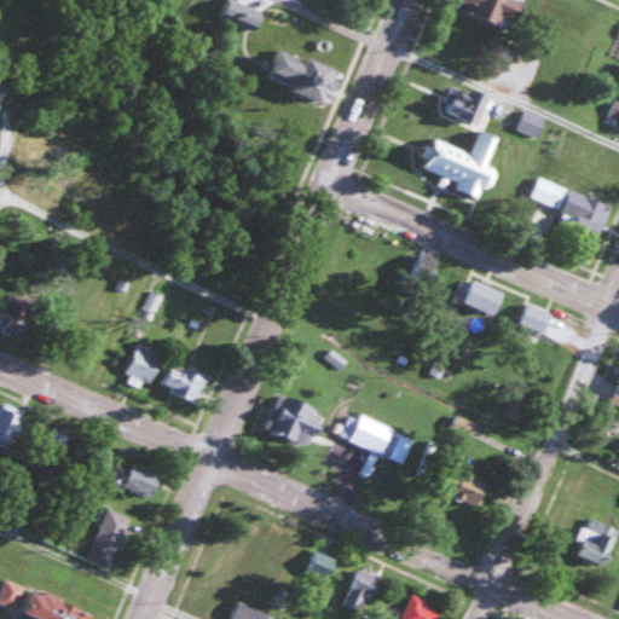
[(524,0),(460,0),(457,7),(513,29),(524,0)]
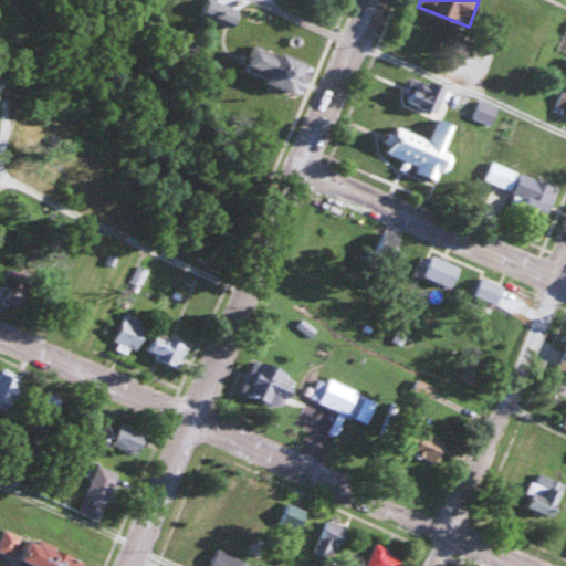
[(269,81),(299,90),(307,59),(255,43),(248,69),(271,75),(269,81)]
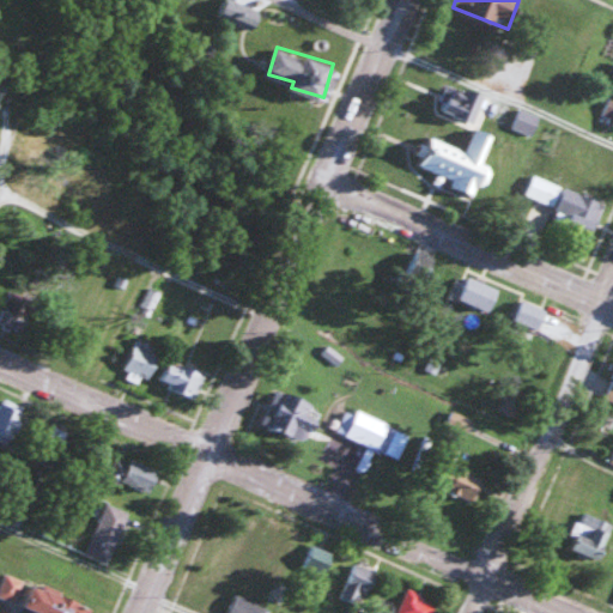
[(612,96),(602,117),(612,122),(612,96)]
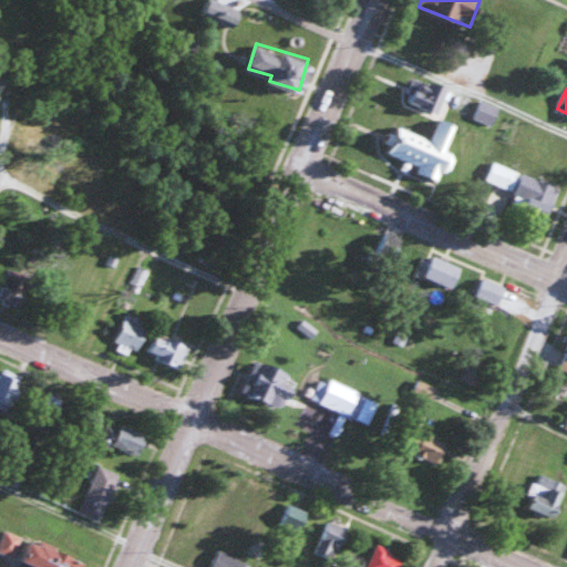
[(490,125),(498,109),(482,101),(473,117),(490,125)]
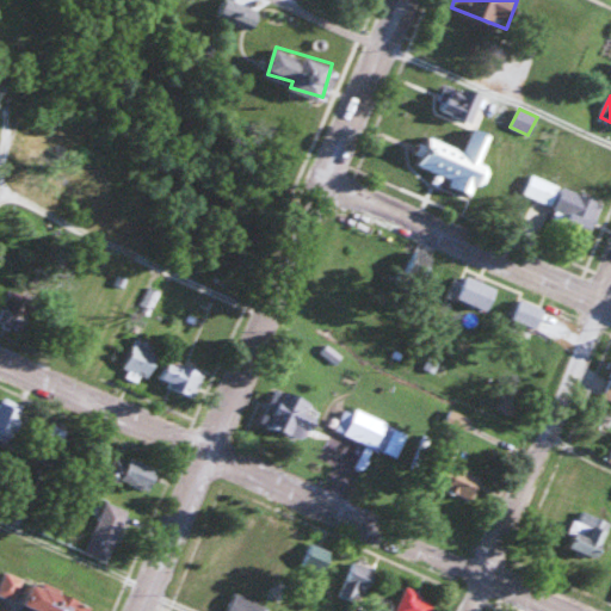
[(463,150),(429,136),(417,165),(450,178),(448,185),(476,196),(488,166),(480,164),(492,134),(473,127),(463,150)]
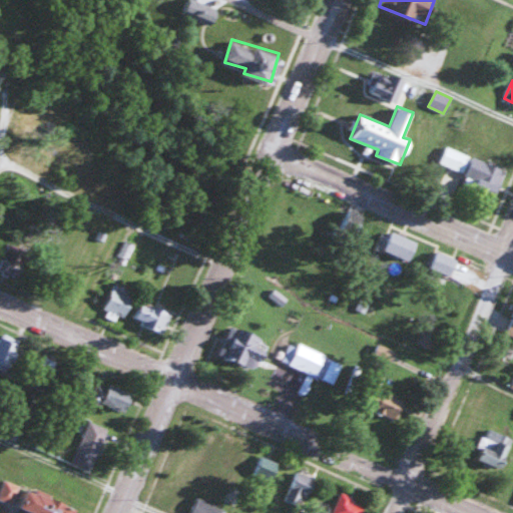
[(439,165),(479,179),(474,192),(494,199),(505,168),(445,146),(439,165)]
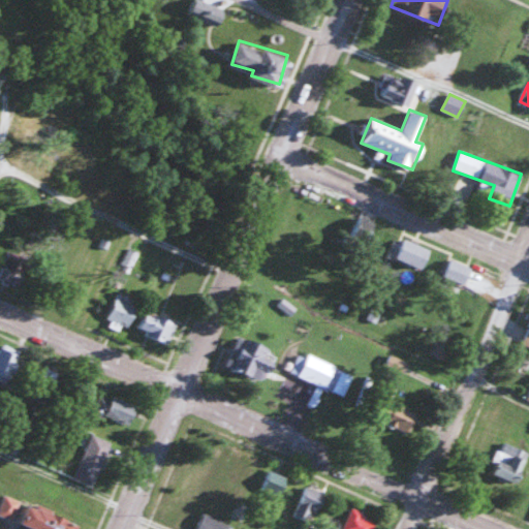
[(430,250),(404,238),(395,257),(421,270),(430,250)]
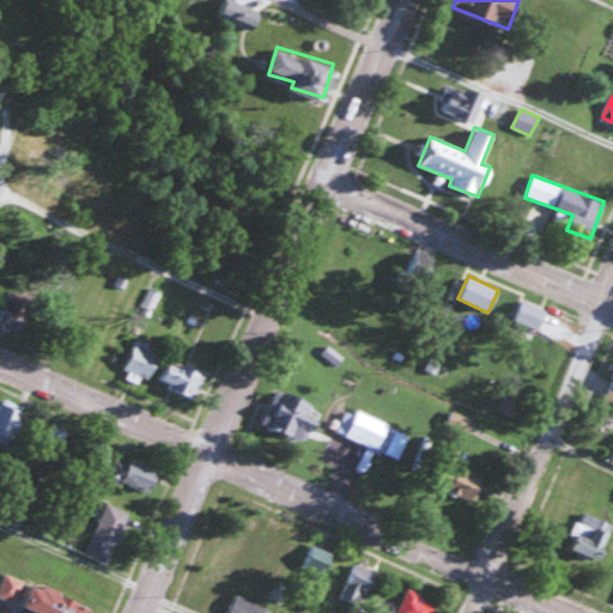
[(41,292),(16,281),(0,315),(0,319),(24,331),(41,292)]
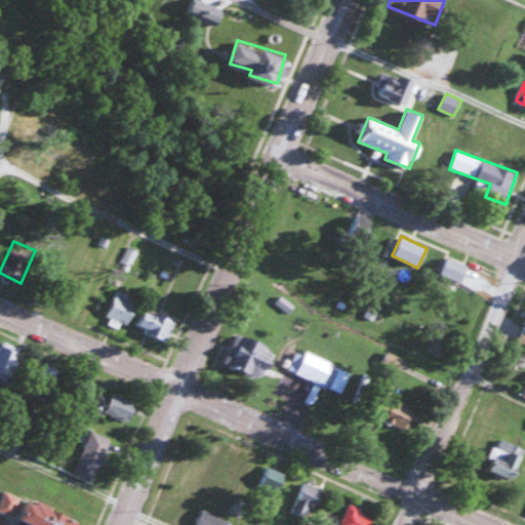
[(460,283),(468,266),(446,257),(440,275),(460,283)]
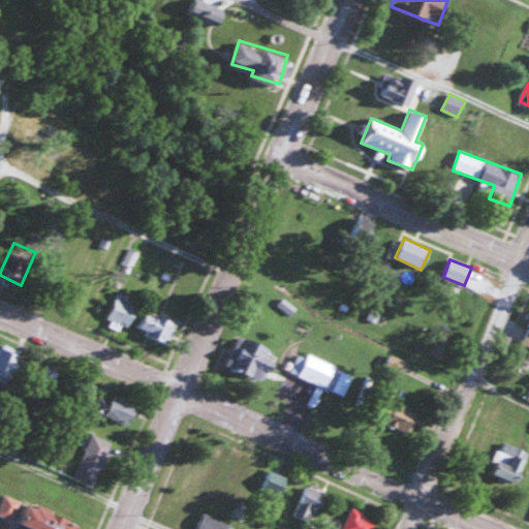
[(127,327),(139,302),(118,291),(106,317),(127,327)]
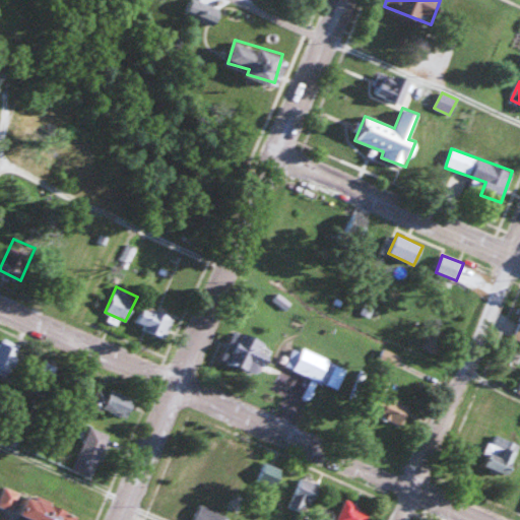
[(166,336),(174,317),(143,305),(135,324),(166,336)]
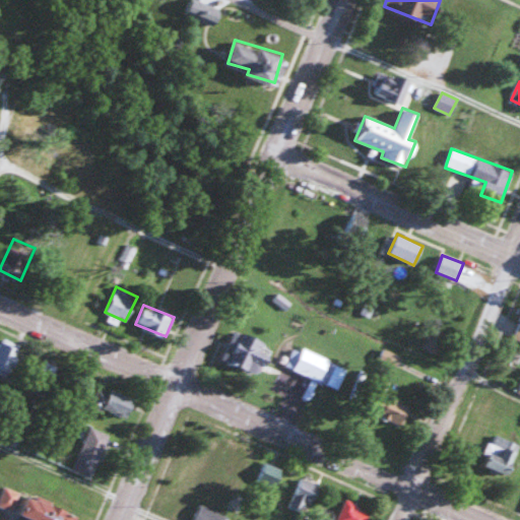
[(263,339),(242,333),(233,365),(261,373),(266,353),(259,351),(263,339)]
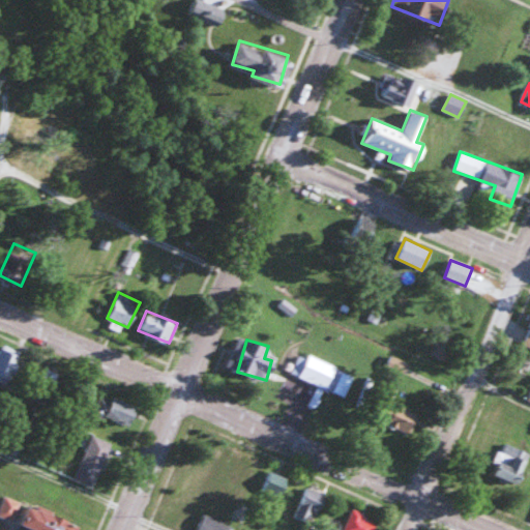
[(0,380),(1,381),(24,358),(8,344),(0,352),(0,380)]
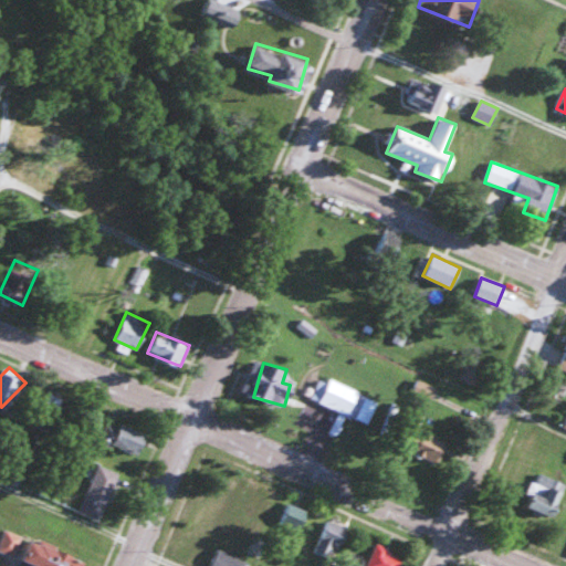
[(326,379),(326,381),(317,378),(308,399),(367,423),(377,399),(326,379)]
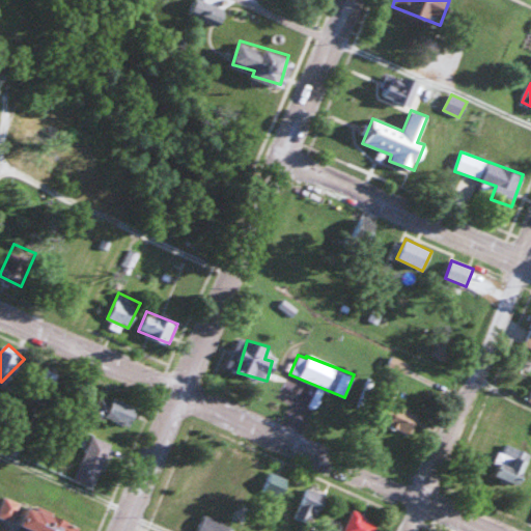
[(384,373),(400,381),(409,363),(392,356),(384,373)]
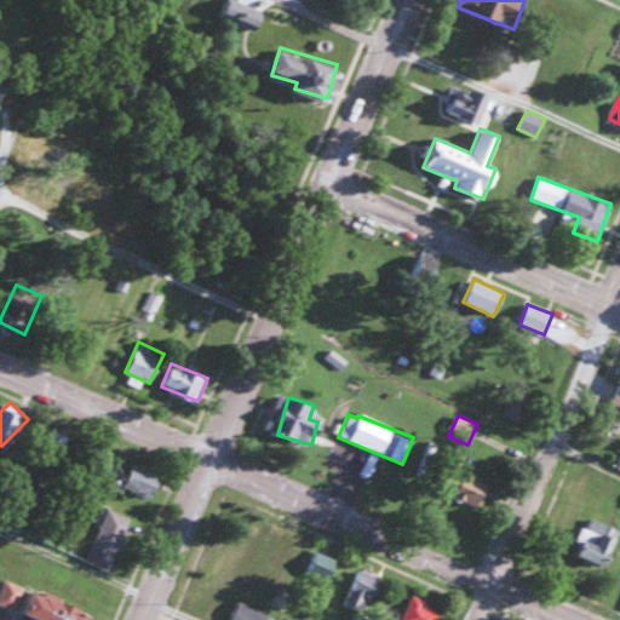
[(35,466),(56,472),(68,435),(47,429),(35,466)]
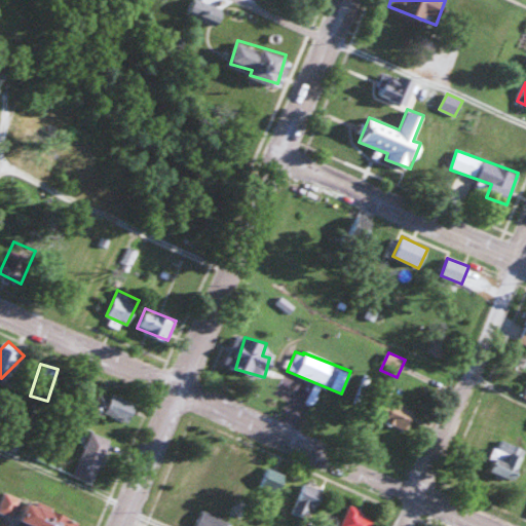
[(90,408),(125,423),(135,403),(100,387),(90,408)]
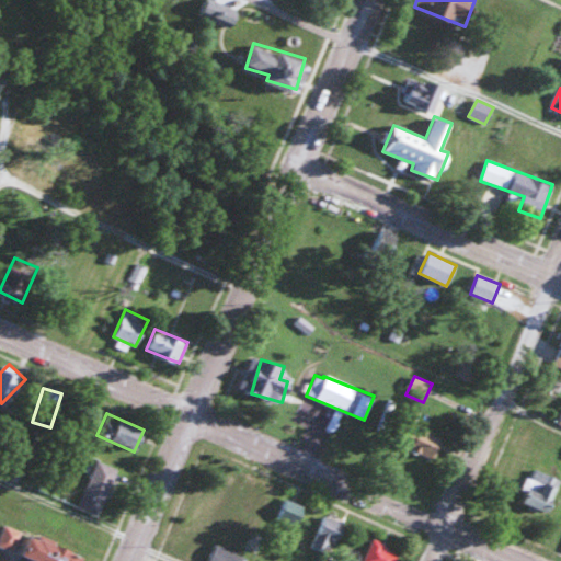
[(431,460),(443,439),(415,424),(403,445),(431,460)]
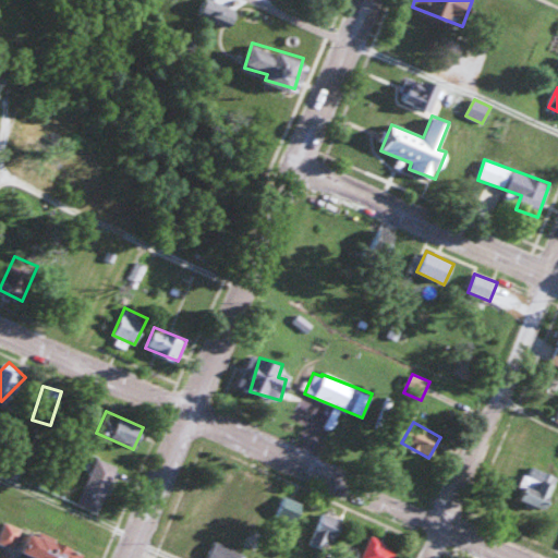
[(99,512),(116,465),(93,457),(76,505),(99,512)]
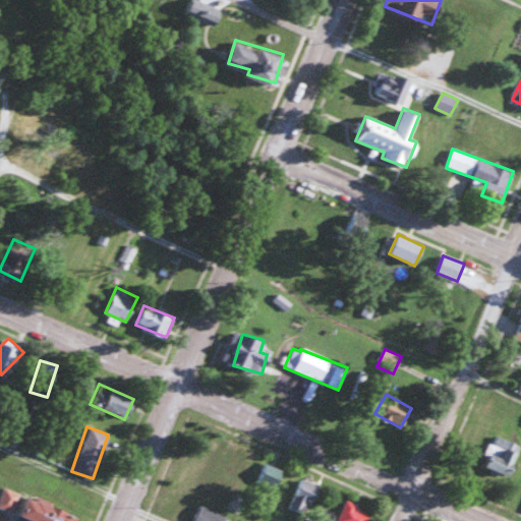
[(482,466),(508,476),(520,447),(495,436),(482,466)]
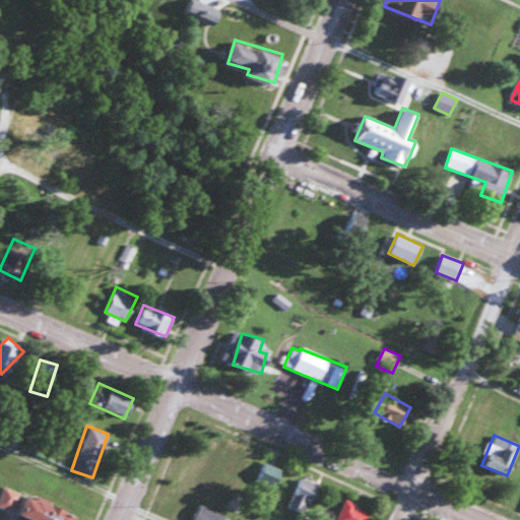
[(257,480),(274,489),(282,469),(265,461),(257,480)]
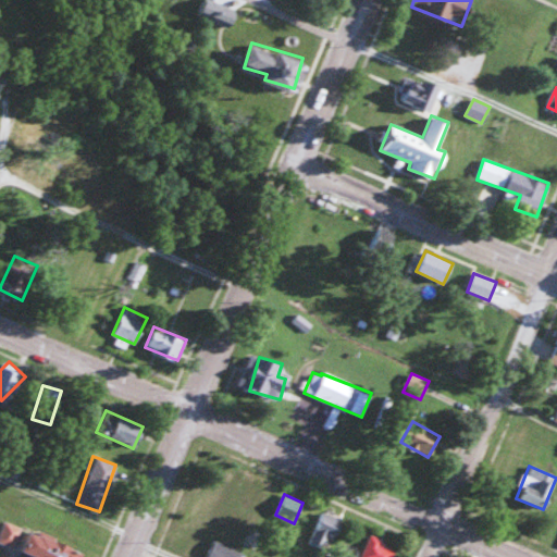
[(309,543),(329,553),(344,520),(323,510),(309,543)]
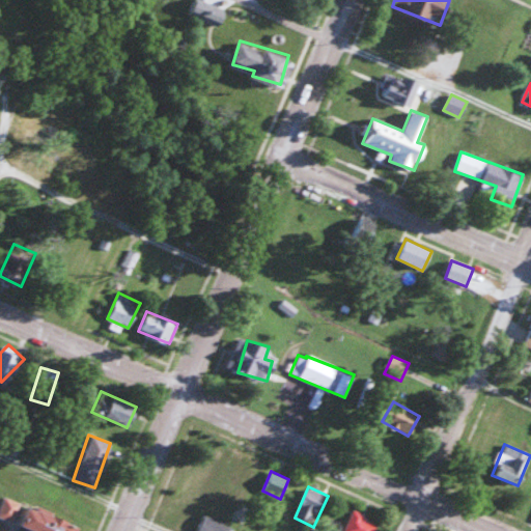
[(75,530),(78,526),(27,504),(18,527),(27,530),(75,530)]
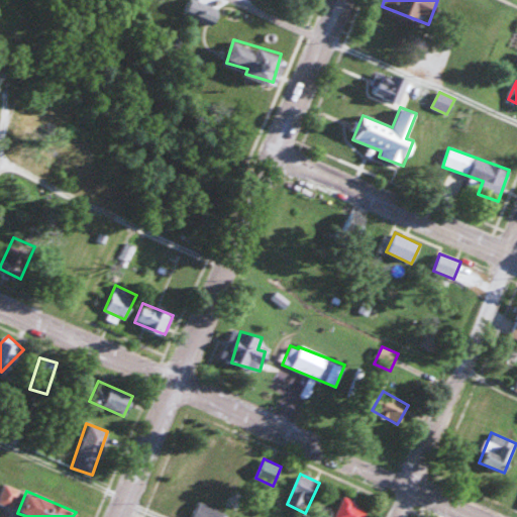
[(364,516),(369,508),(341,496),(332,516),(333,516),(364,516)]
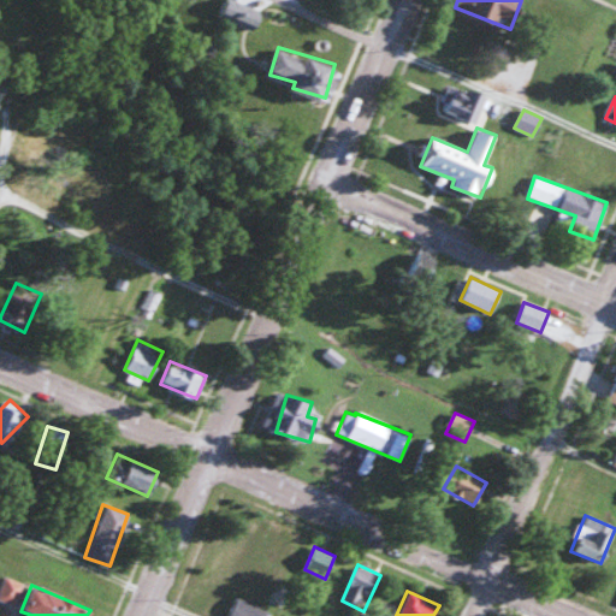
[(265,615),(268,609),(236,597),(227,615),(265,615)]
